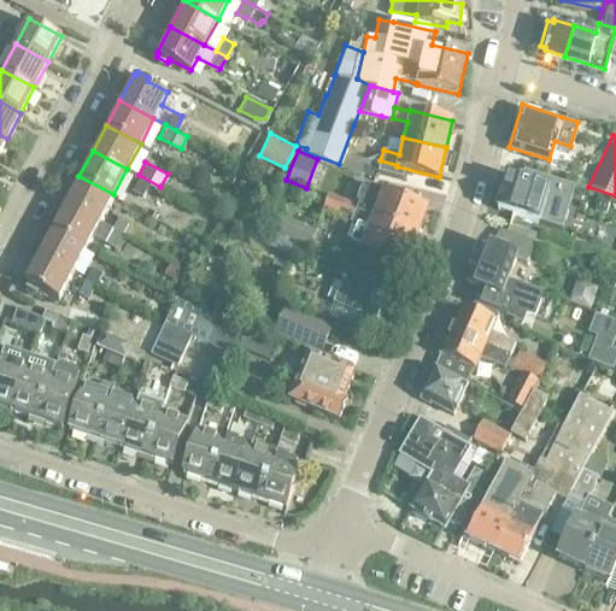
[(570,194),(568,194),(572,182),(528,169),(524,180),(506,174),(496,205),(539,218),(544,201),(565,207),(567,207),(574,210),(578,197),(570,194)]
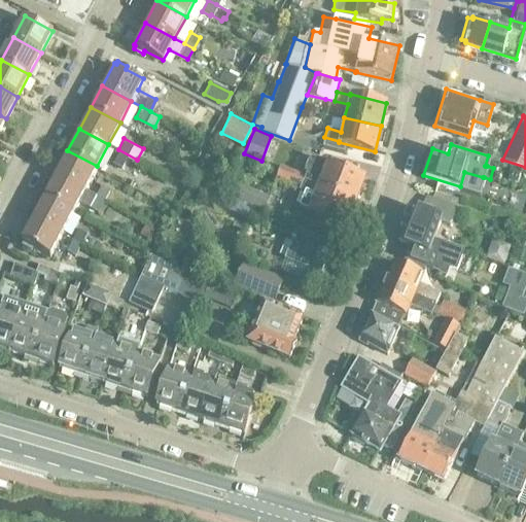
[(131,171),(137,160),(118,149),(111,161),(131,171)]
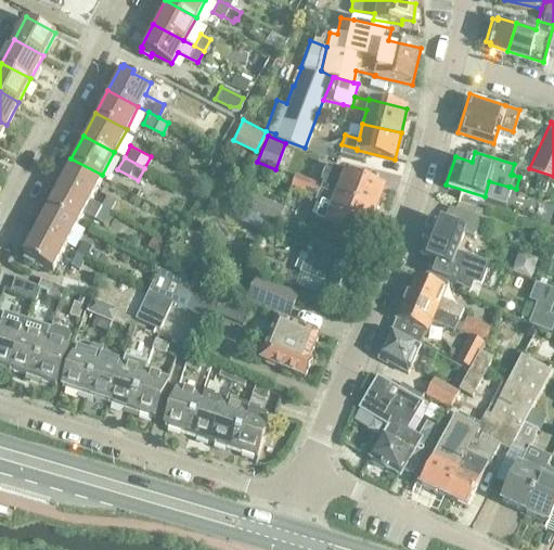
[(102,175),(71,158),(59,181),(90,197),(102,175)]
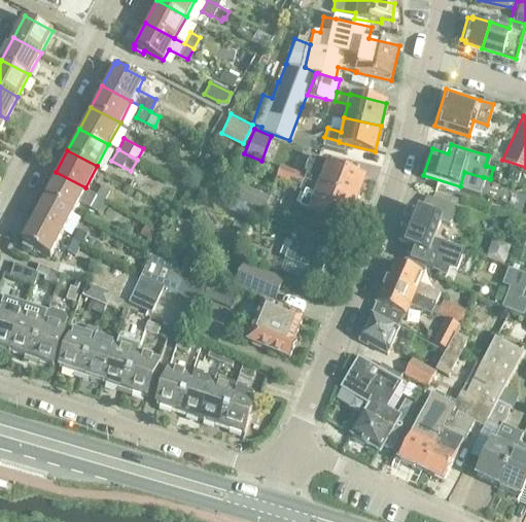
[(302,178),(355,198),(364,175),(328,161),(309,152),(303,169),(305,170),(304,172),(302,178)]
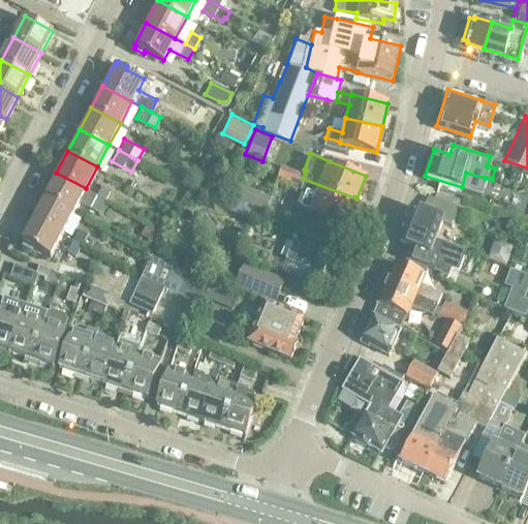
[(277,176),(288,180),(293,168),(281,163),(277,176)]
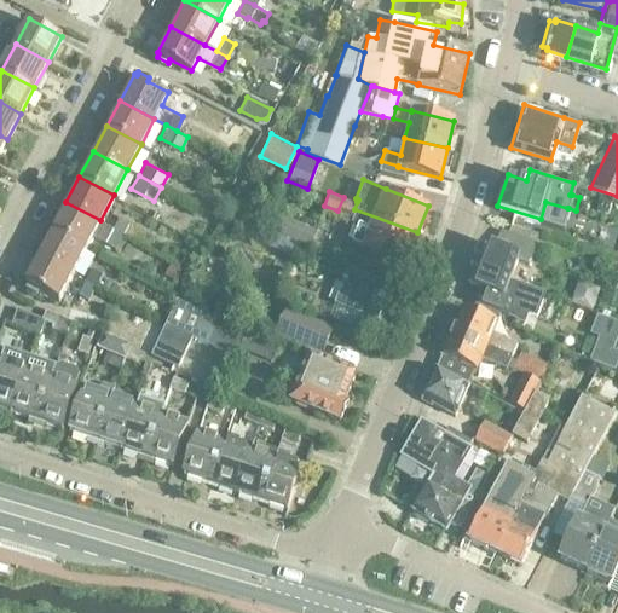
[(352,217),(354,209),(357,202),(344,197),(338,210),(352,217)]
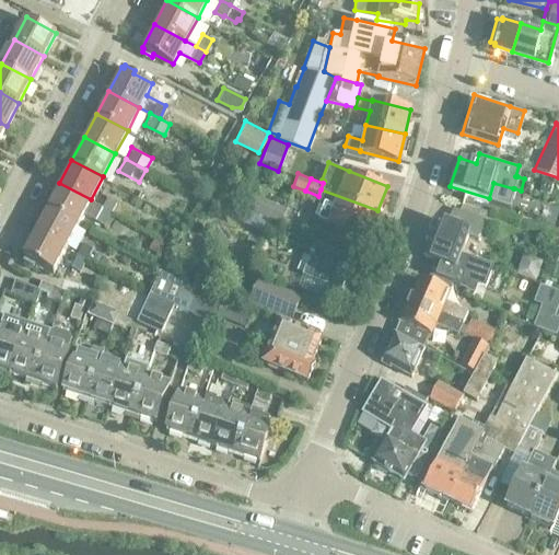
[(47,207),(78,223),(84,212),(94,218),(104,222),(109,211),(111,210),(101,205),(91,199),(59,183),(47,207)]
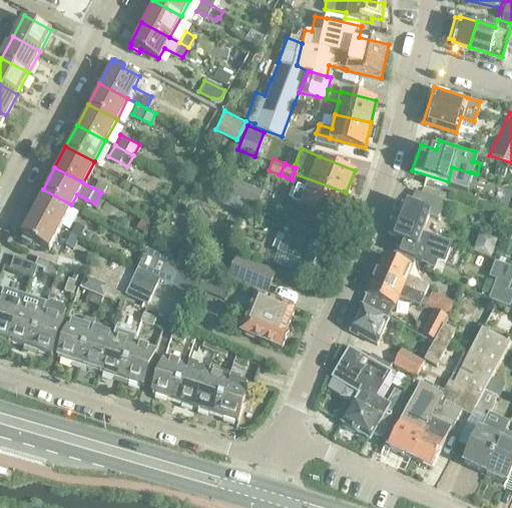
[(337,217),(346,192),(294,173),(292,179),(291,181),(296,183),(290,199),(337,217)]
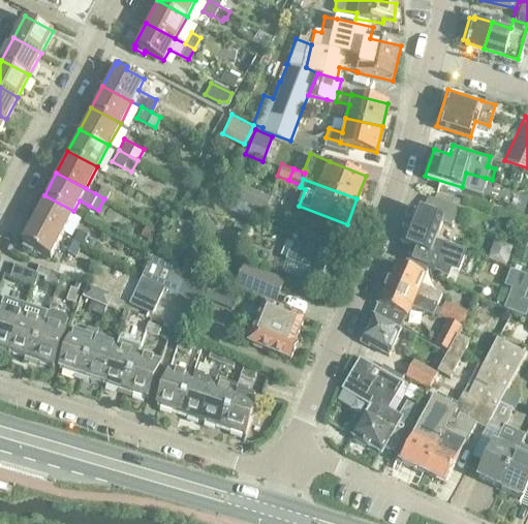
[(231,195),(265,209),(271,195),(238,181),(231,195)]
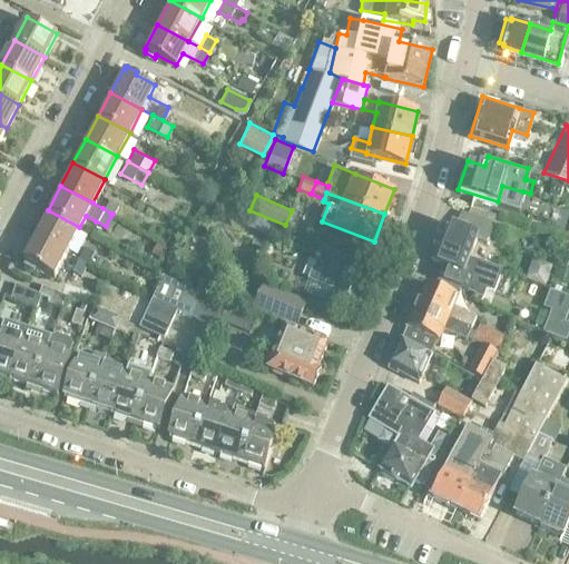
[(109,196),(102,208),(113,214),(111,215),(123,220),(129,207),(109,196)]
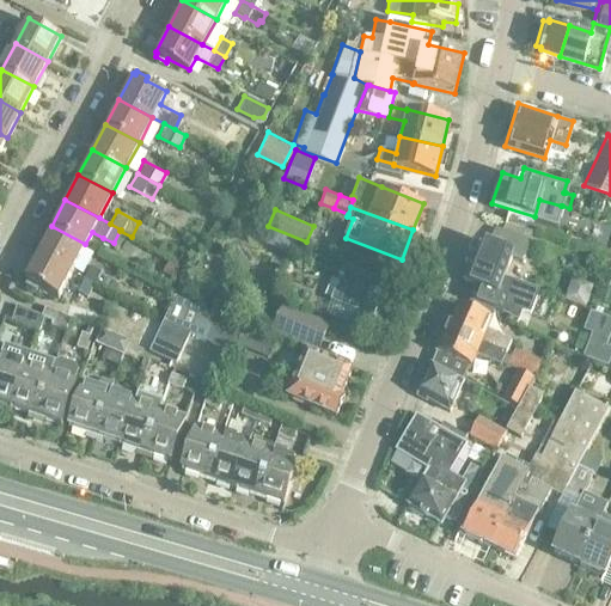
[(480,239),(470,262),(503,275),(512,252),(524,256),(531,238),(527,237),(531,227),(505,219),(501,227),(495,225),(488,243),(480,239)]
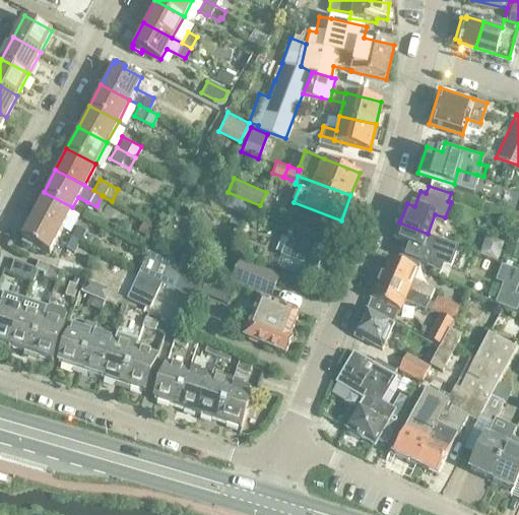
[(61,229),(72,207),(44,192),(31,213),(61,229)]
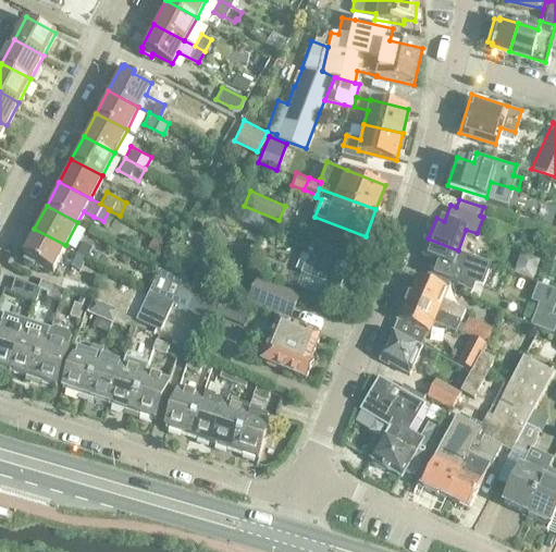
[(34,258),(52,268),(65,245),(34,229),(22,252),(24,253),(22,257),(32,262),(34,258)]
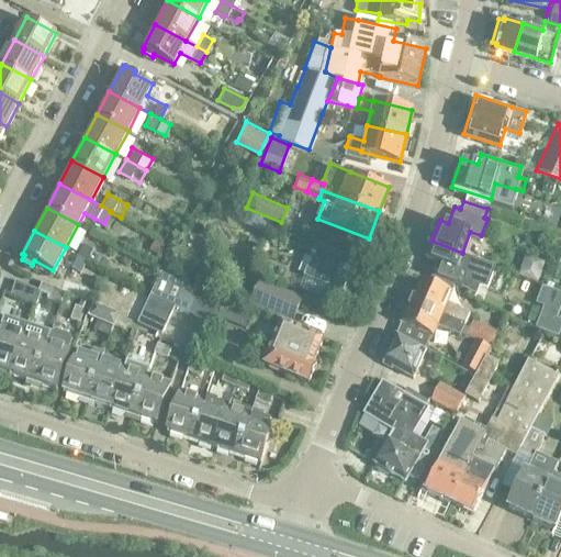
[(77,253),(86,258),(92,246),(83,241),(77,253)]
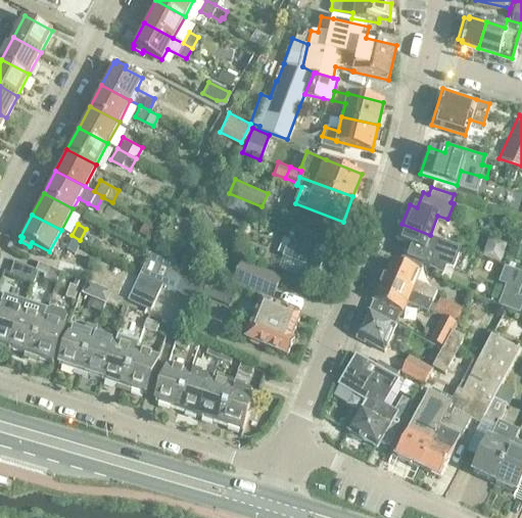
[(340,253),(329,248),(332,239),(293,224),(289,232),(288,232),(287,235),(288,235),(281,253),(301,262),(296,274),(327,285),(340,253)]
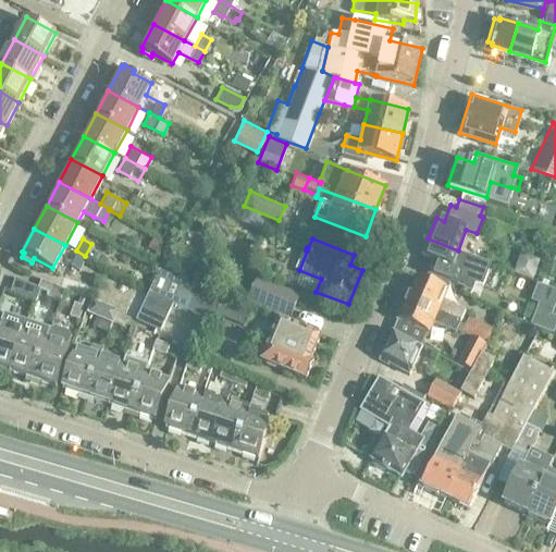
[(474,257),(458,250),(428,238),(421,255),(432,259),(427,271),(461,284),(467,271),(468,272),(474,257)]
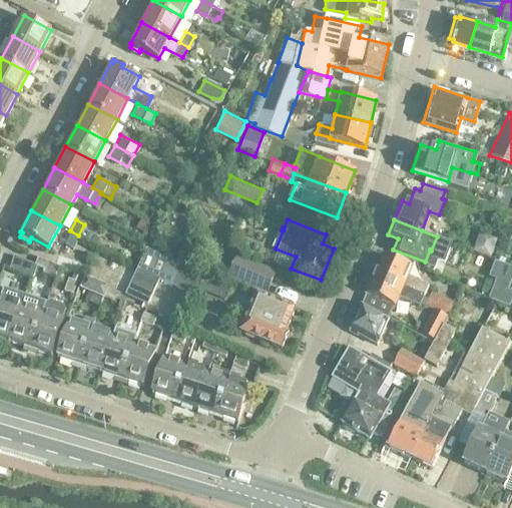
[(473,246),(490,251),(496,233),(479,227),(473,246)]
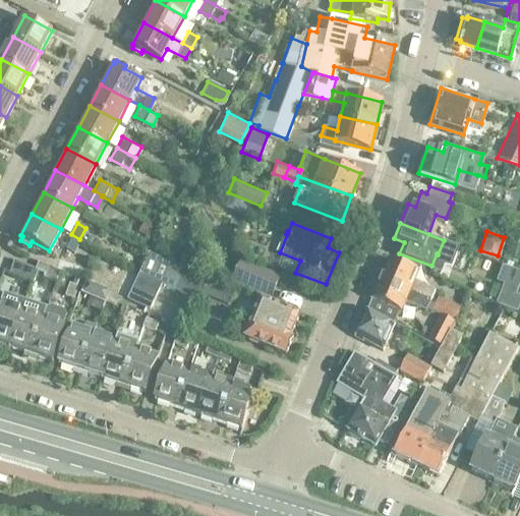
[(74,249),(79,239),(71,234),(65,245),(74,249)]
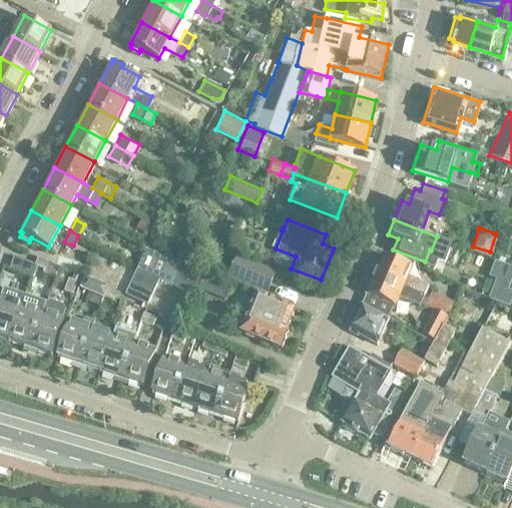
[(157,277),(172,284),(181,261),(145,244),(135,267),(157,277)]
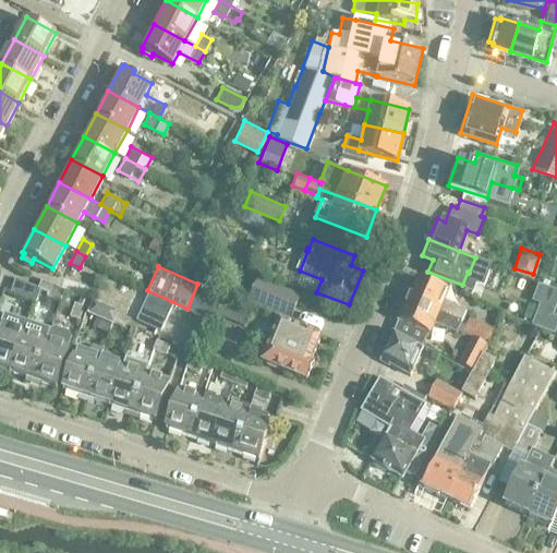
[(406,295),(460,319),(465,308),(444,298),(448,287),(415,274),(406,295)]
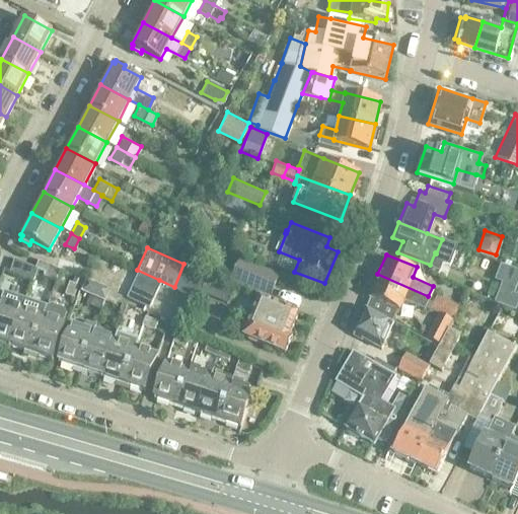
[(37,266),(34,265),(14,257),(9,271),(18,274),(32,278),(37,267),(37,266)]
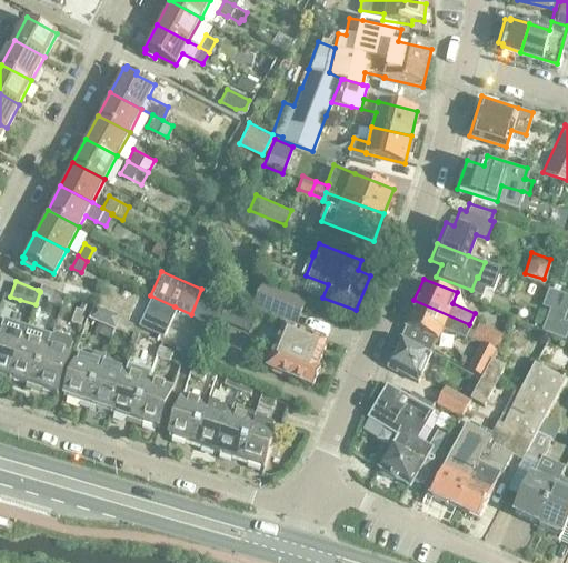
[(40,282),(38,290),(40,291),(40,292),(48,295),(47,298),(60,303),(65,292),(40,282)]
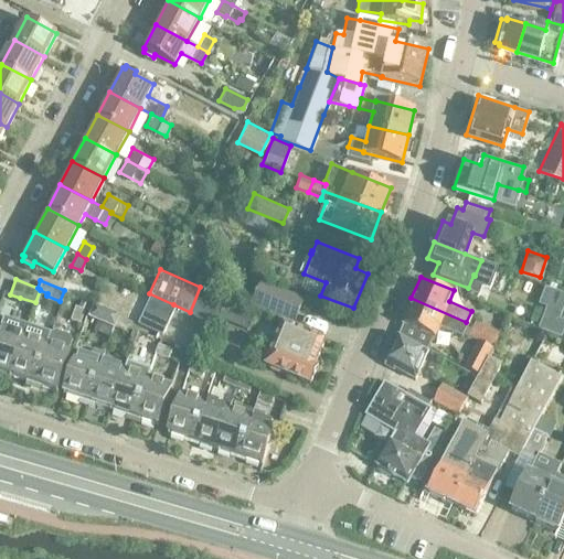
[(291,321),(301,298),(262,280),(251,304),(291,321)]
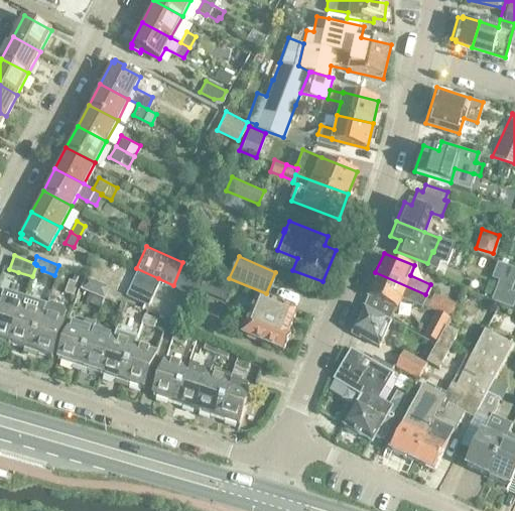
[(173,285),(184,290),(194,266),(182,262),(173,285)]
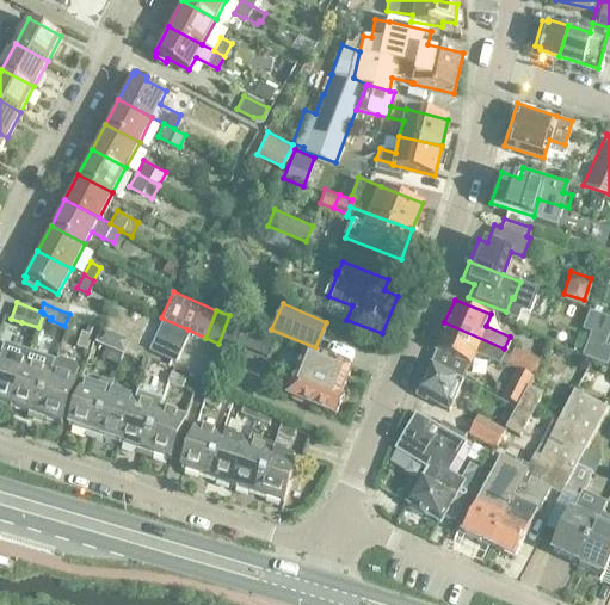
[(233,349),(235,340),(244,321),(229,315),(219,344),(233,349)]
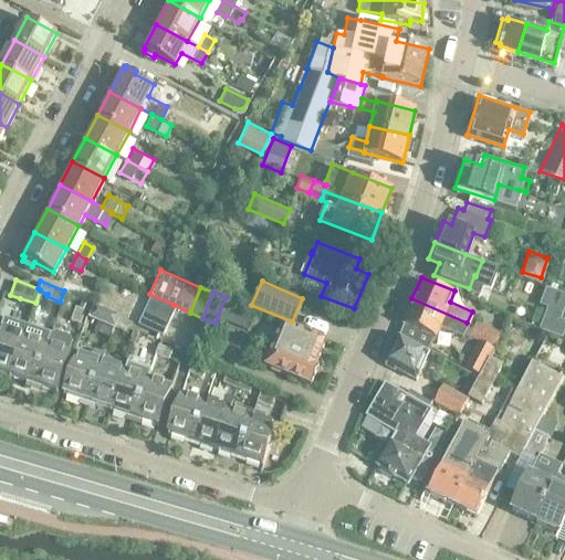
[(143,309),(168,320),(174,305),(149,294),(149,295),(143,309)]
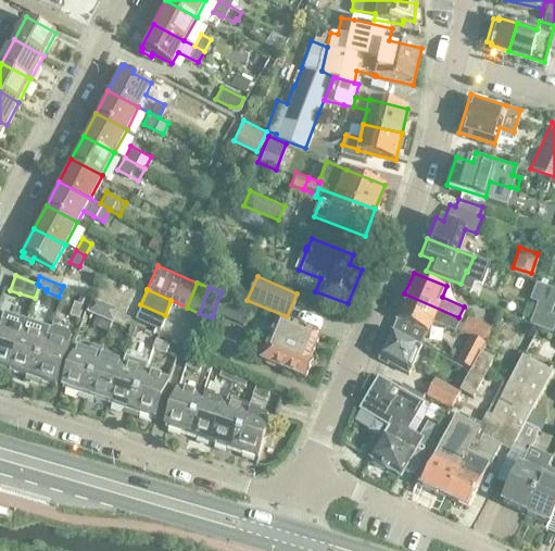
[(84,310),(89,297),(78,292),(76,300),(73,299),(68,313),(78,315),(79,312),(83,313),(84,310)]
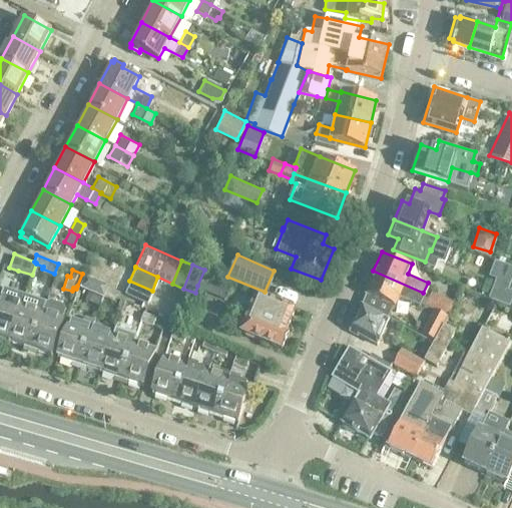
[(230,281),(204,270),(197,286),(224,298),(230,281)]
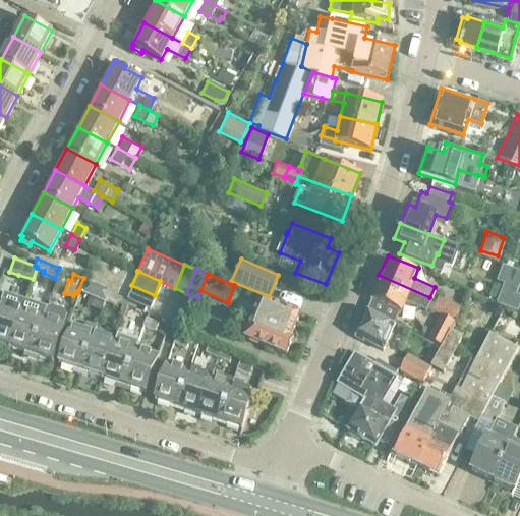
[(425,307),(429,297),(379,275),(369,296),(370,296),(367,304),(394,318),(399,308),(400,309),(405,299),(425,307)]
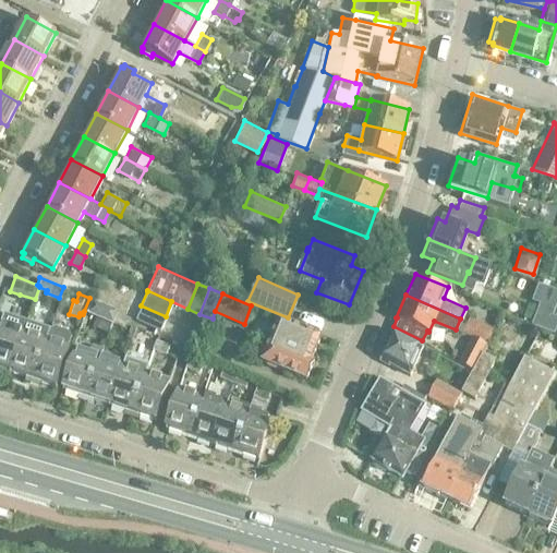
[(112,322),(113,322),(118,311),(117,311),(118,310),(92,299),(89,298),(84,311),(112,323),(112,322)]
